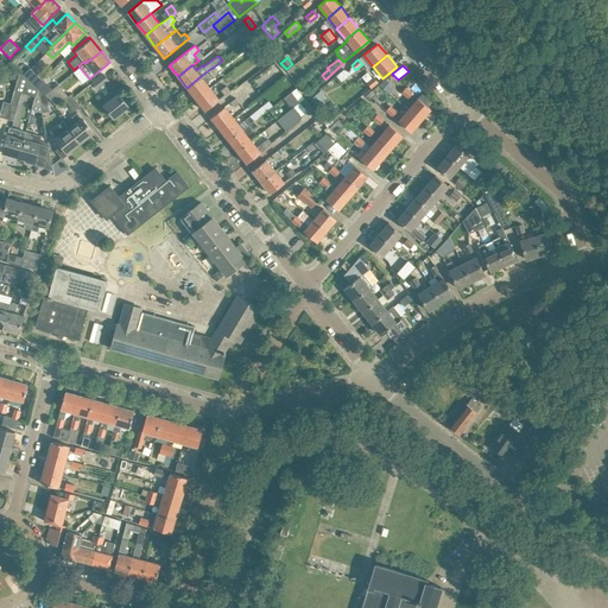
[(30,68),(23,75),(36,87),(43,80),(30,68)]
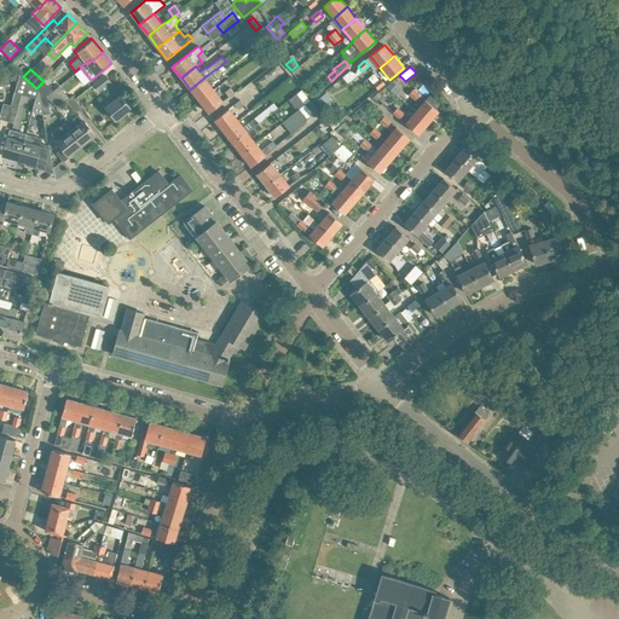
[(12,70),(10,77),(17,80),(19,73),(12,70)]
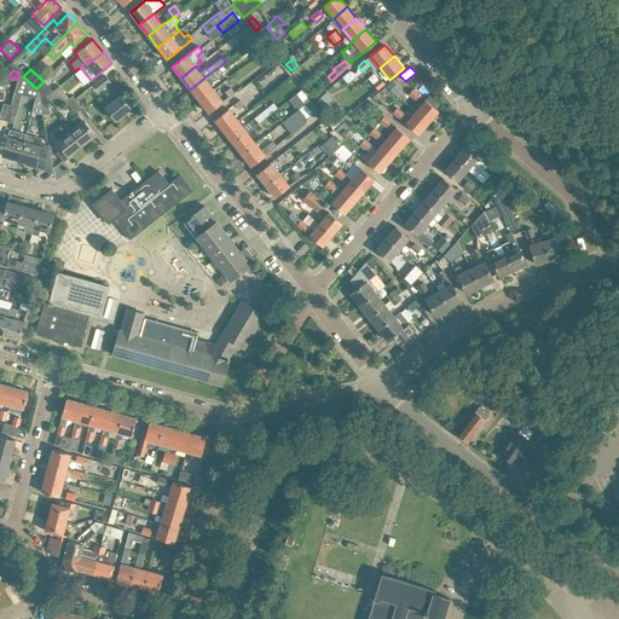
[(350,71),(342,77),(347,84),(357,75),(350,71)]
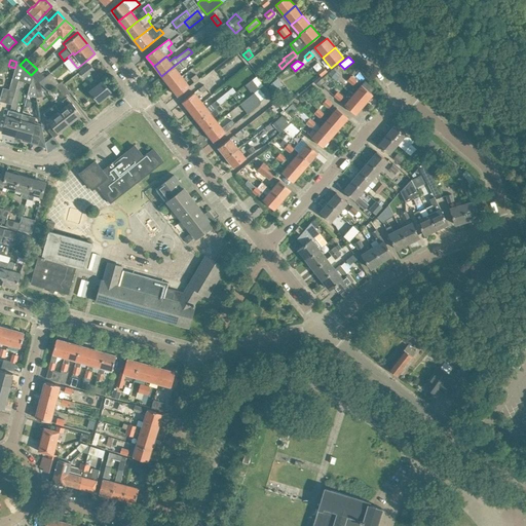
[(178,63),(174,66),(161,76),(170,86),(182,76),(177,71),(182,67),(178,63)]
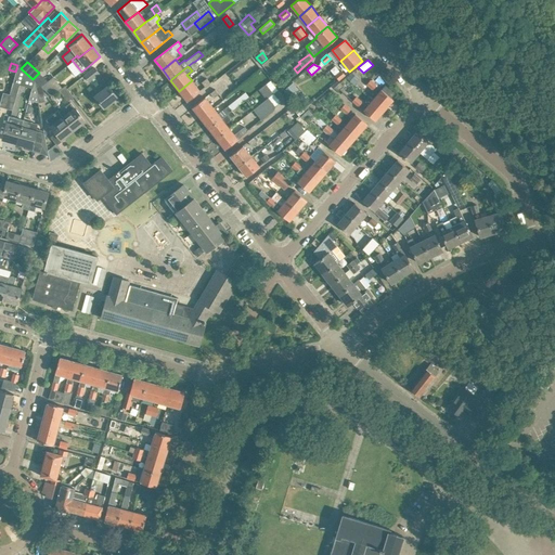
[(89,81),(99,74),(94,67),(84,76),(89,81)]
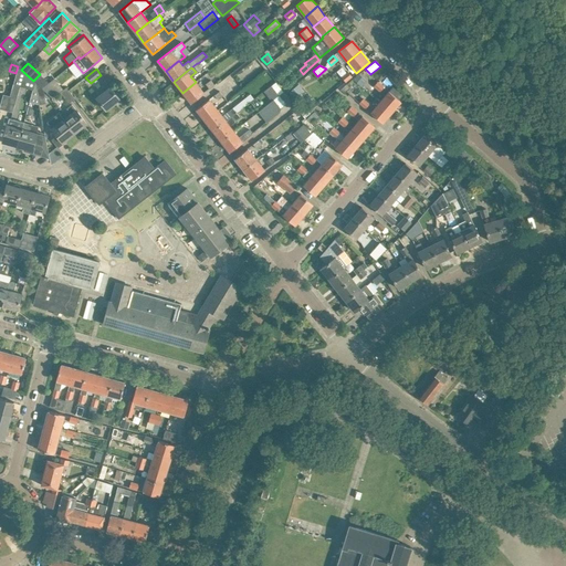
[(352,76),(347,72),(341,77),(345,82),(352,76)]
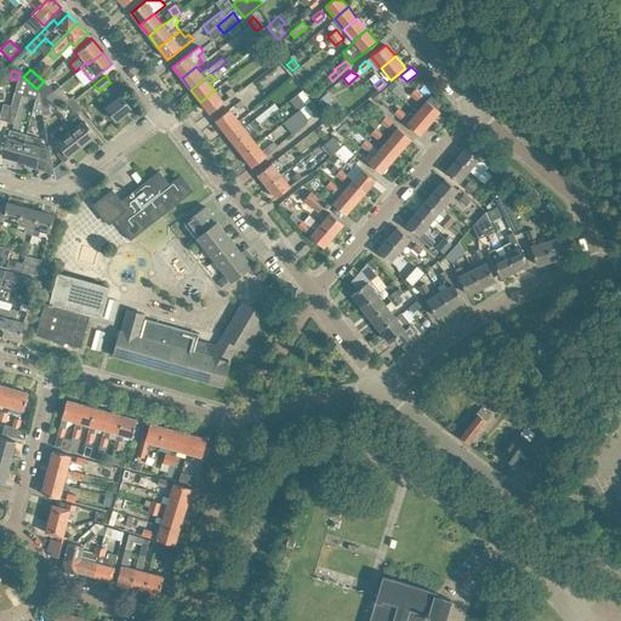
[(44,81),(36,89),(38,90),(46,97),(47,96),(53,91),(44,81)]
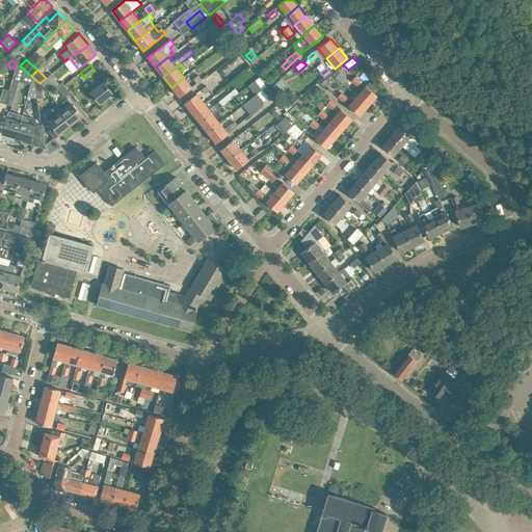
[(338,70),(333,75),(340,81),(345,76),(338,70)]
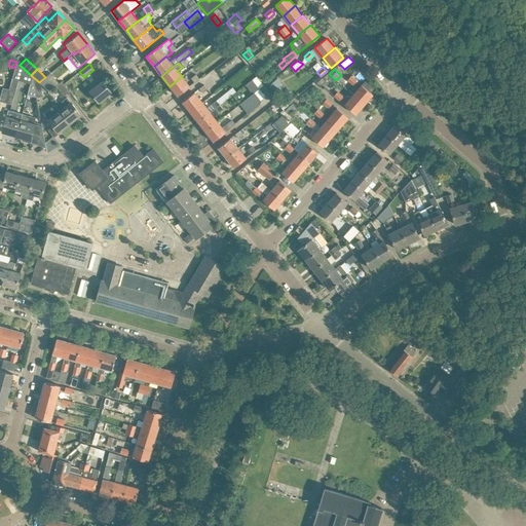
[(54,82),(49,74),(45,77),(40,81),(48,91),(52,88),(50,85),(54,82)]
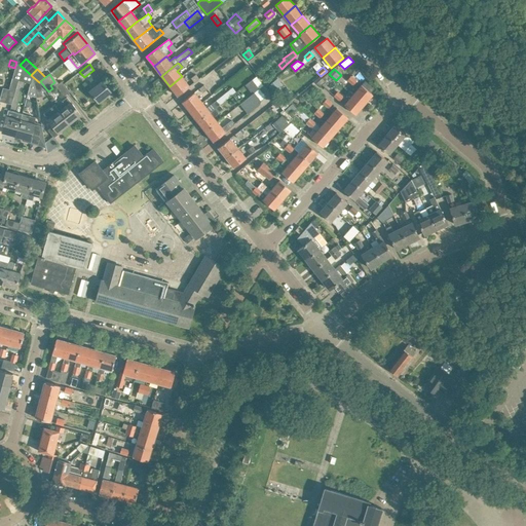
[(43,95),(41,84),(39,82),(32,76),(36,96),(43,95)]
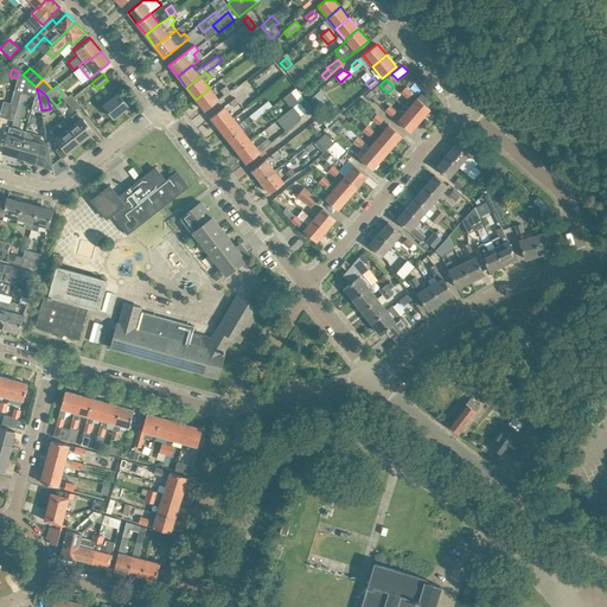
[(218,100),(210,88),(196,100),(205,110),(218,100)]
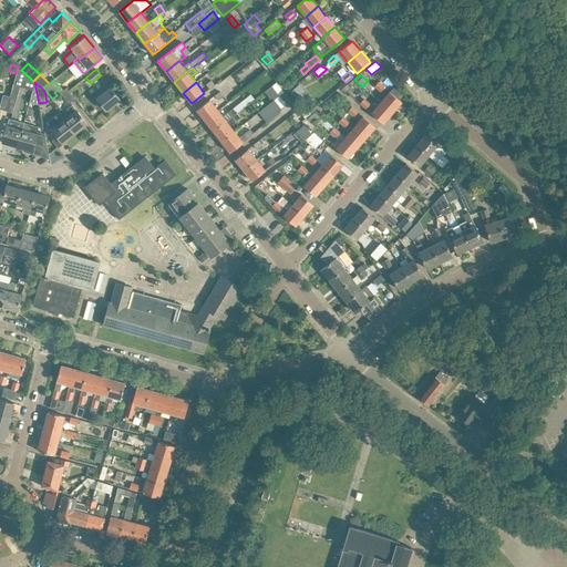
[(276,82),(271,86),(278,95),(284,92),(276,82)]
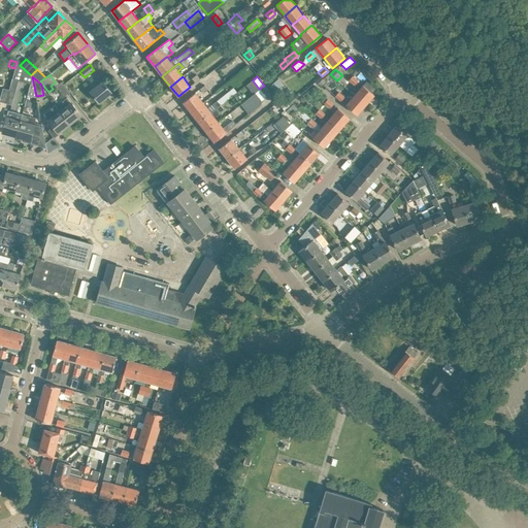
[(349,80),(355,85),(358,81),(352,76),(349,80)]
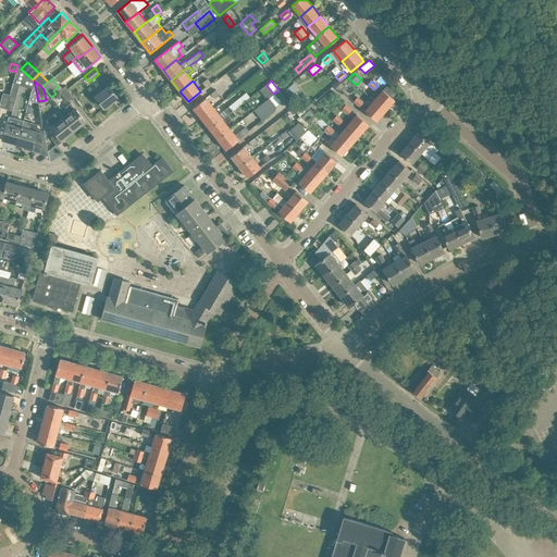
[(10,94),(5,109),(12,111),(17,93),(20,85),(13,83),(10,94)]
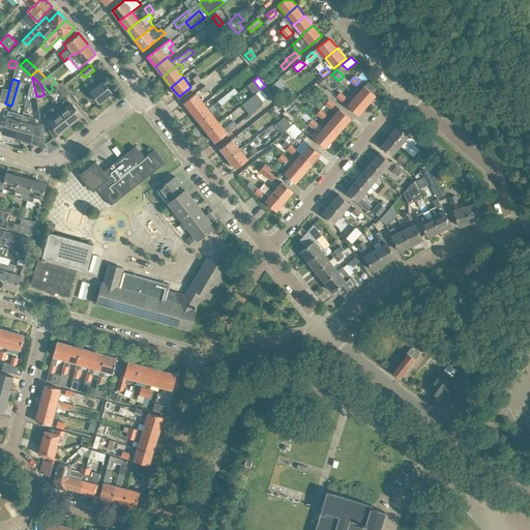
[(280,79),(270,86),(277,95),(287,87),(280,79)]
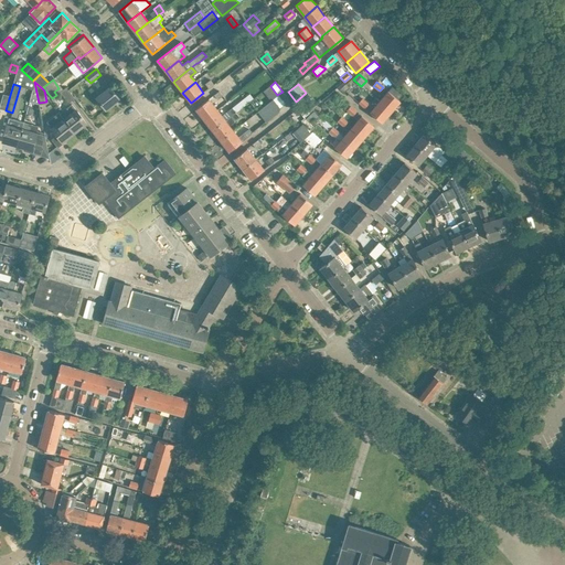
[(119,98),(110,86),(96,97),(106,109),(119,98)]
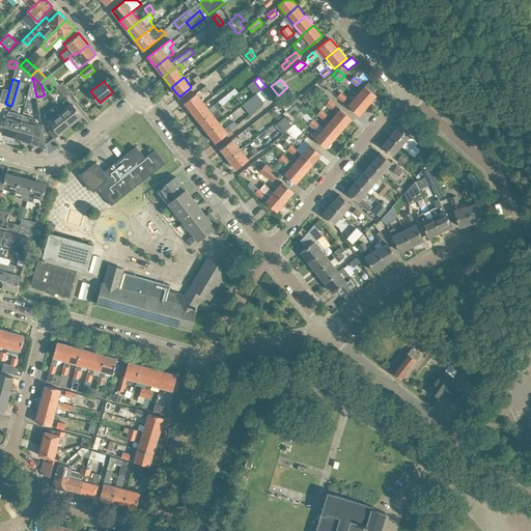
[(62,82),(56,87),(64,96),(70,92),(62,82)]
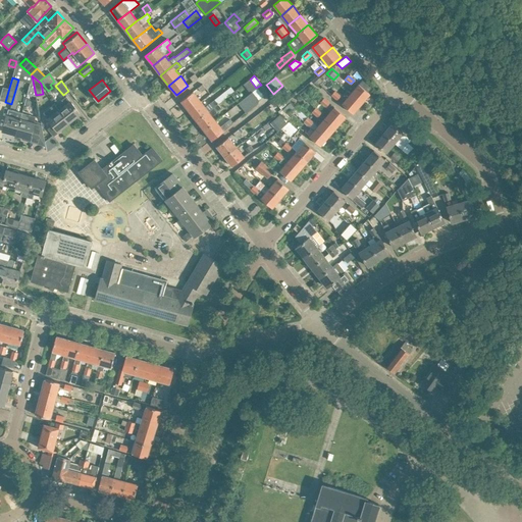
[(362,81),(359,84),(368,92),(371,88),(362,81)]
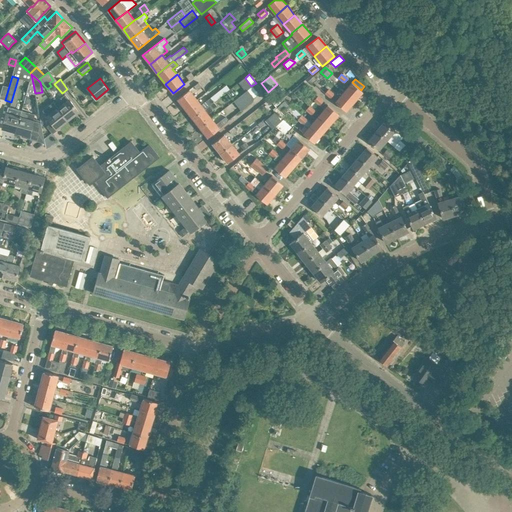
[(354,102),(363,92),(361,90),(352,82),(343,93),(354,102)]
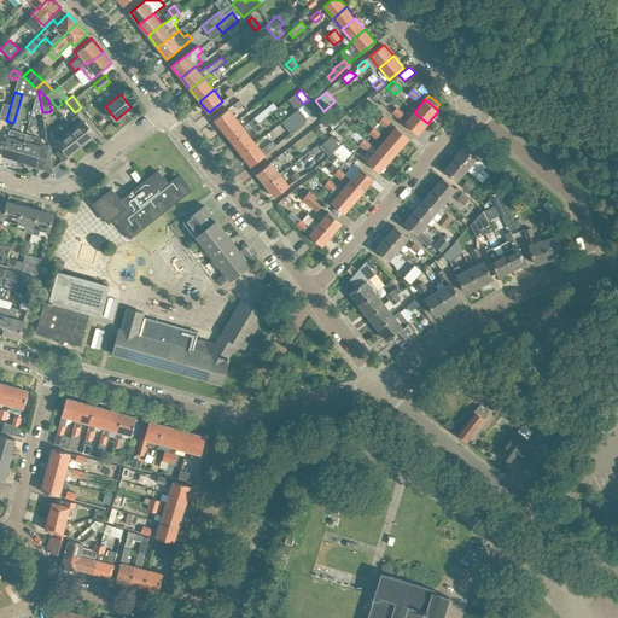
[(0,118),(6,121),(11,104),(4,103),(0,114),(0,118)]
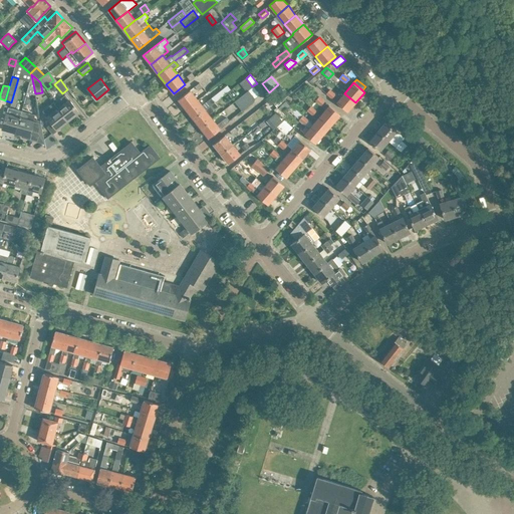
[(206,101),(210,106),(214,102),(230,89),(227,85),(206,101)]
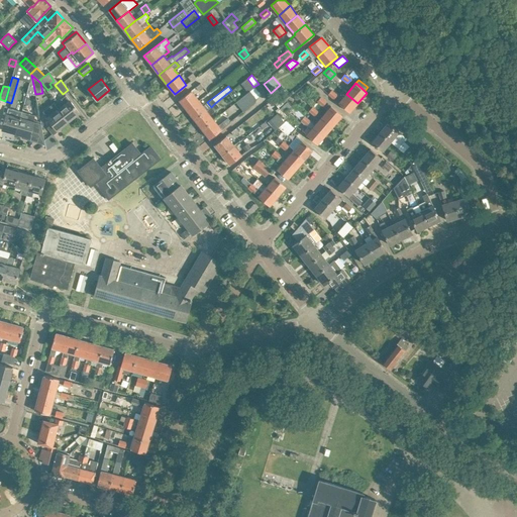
[(331,90),(328,94),(333,99),(337,95),(331,90)]
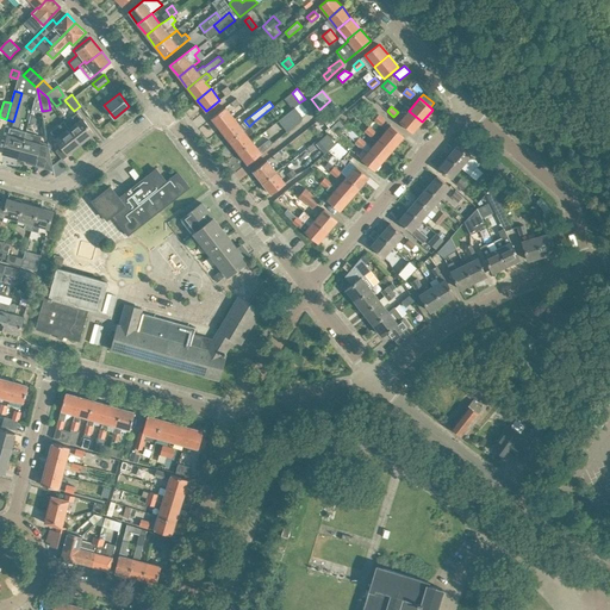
[(235,119),(225,107),(211,118),(221,130),(235,119)]
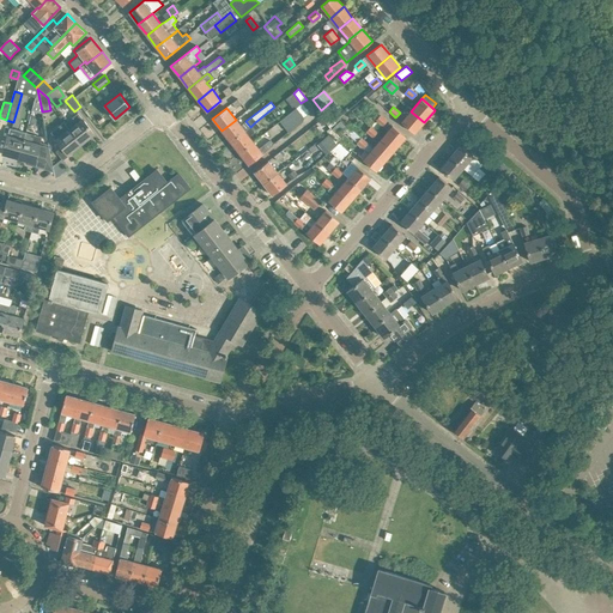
[(280,121),(289,133),(302,122),(304,117),(296,108),(280,121)]
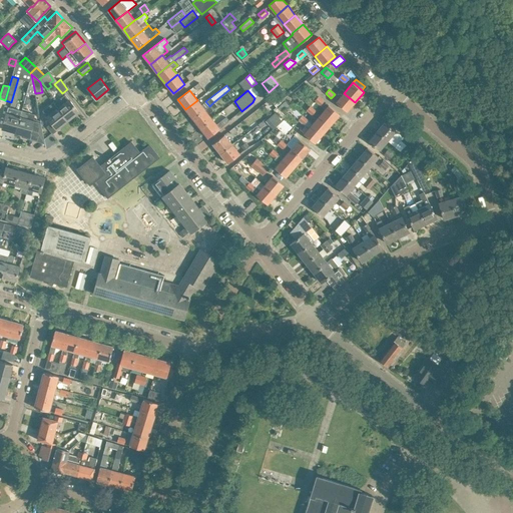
[(347,111),(355,102),(344,93),(336,102),(347,111)]
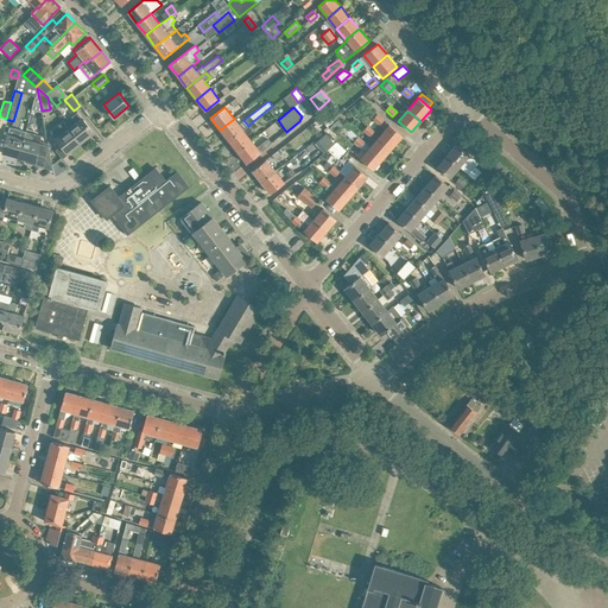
[(94,132),(86,124),(77,112),(70,116),(75,122),(68,128),(80,143),(94,132)]
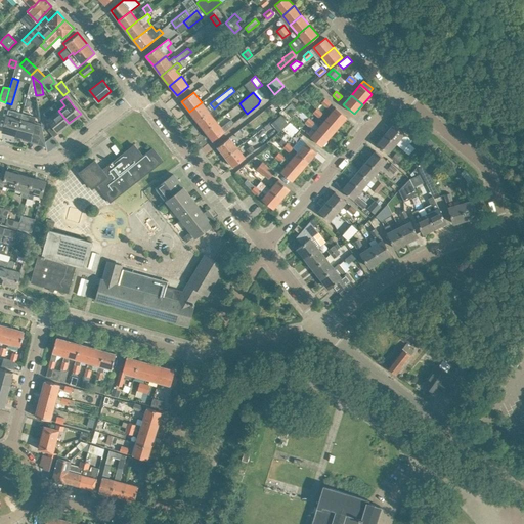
[(331,103),(324,98),(320,102),(326,108),(331,103)]
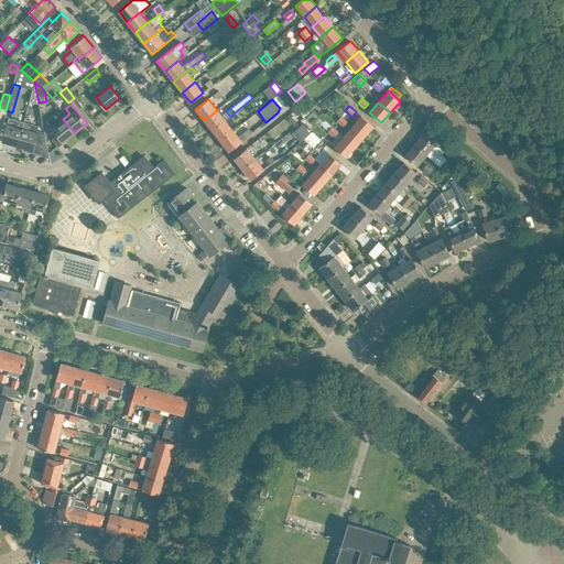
[(225,120),(217,110),(204,120),(213,130),(225,120)]
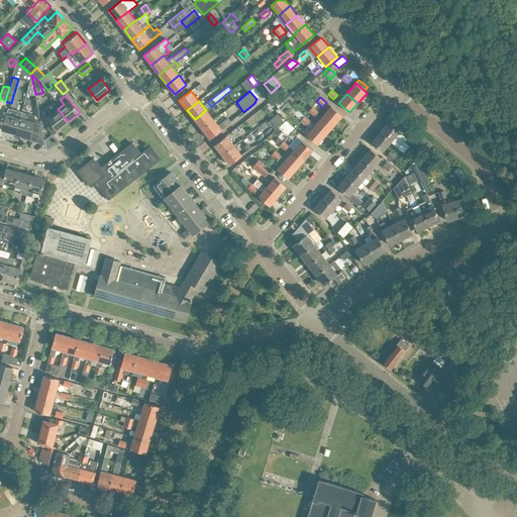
[(287,102),(280,109),(283,113),(291,106),(287,102)]
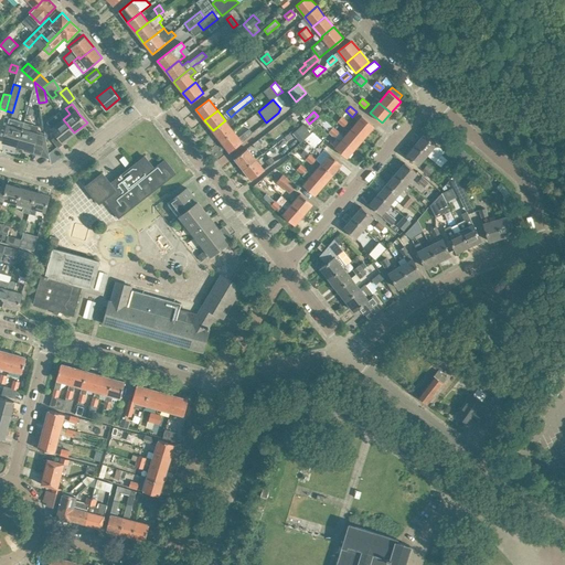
[(233,130),(230,127),(235,123),(234,120),(238,117),(235,113),(231,117),(225,120),(213,130),(221,141),(233,130)]
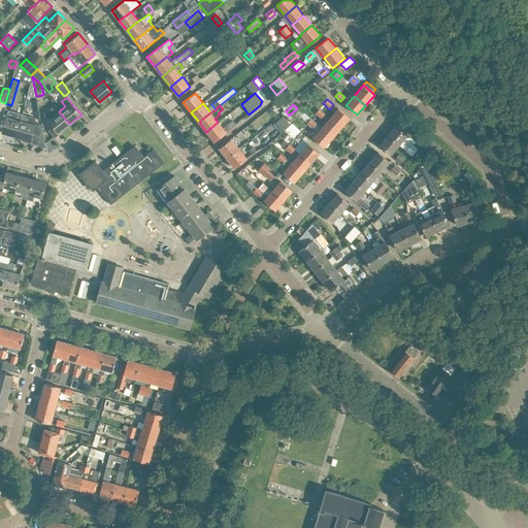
[(340,128),(350,118),(337,107),(329,118),(340,128)]
